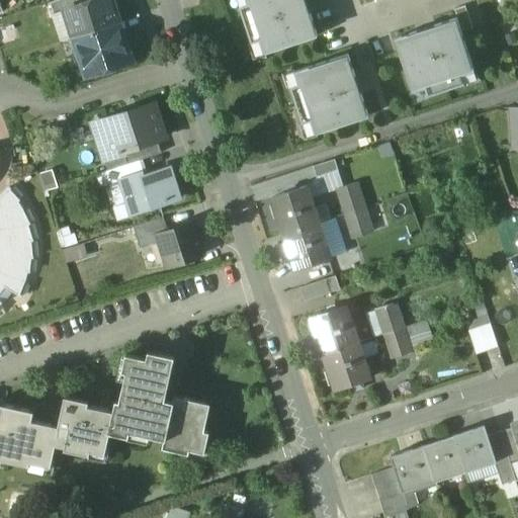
[(57,0),(50,3),(54,15),(66,11),(66,10),(88,3),(87,0),(57,0)]
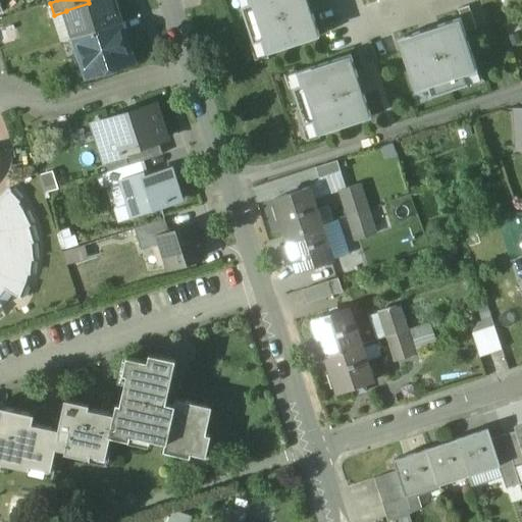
[(98,0),(89,3),(66,10),(66,11),(74,38),(120,22),(112,0),(98,0)]
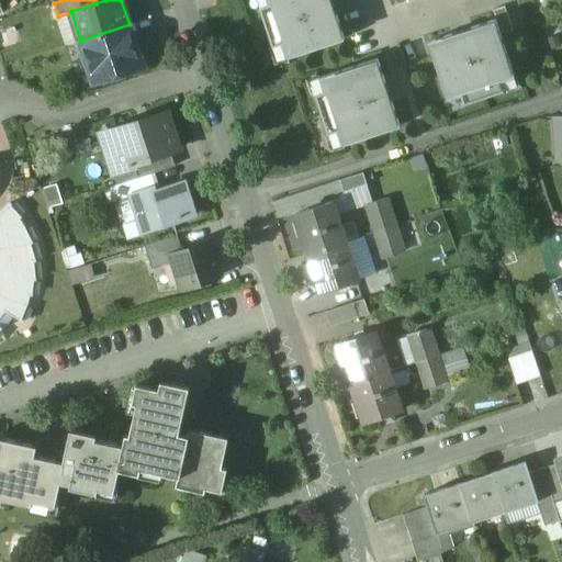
[(345,40),(332,0),(267,0),(269,6),(259,9),(272,48),(282,45),(287,59),(345,40)]
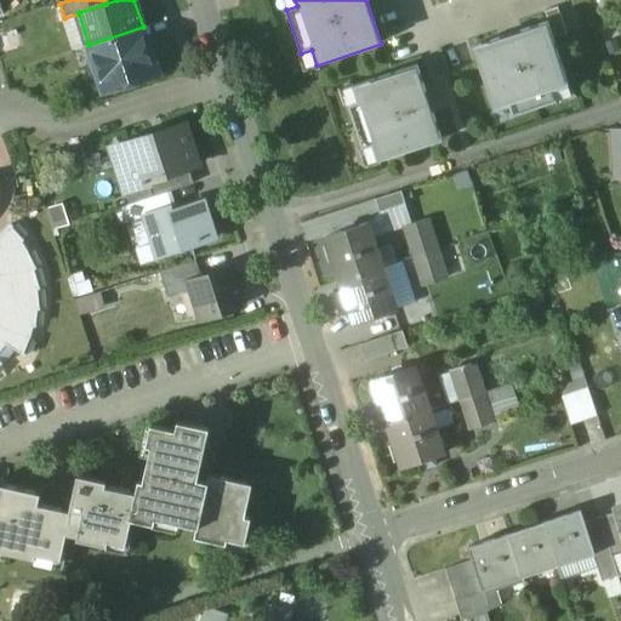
[(548,23),(553,40),(568,35),(558,9),(545,12),(548,23)]
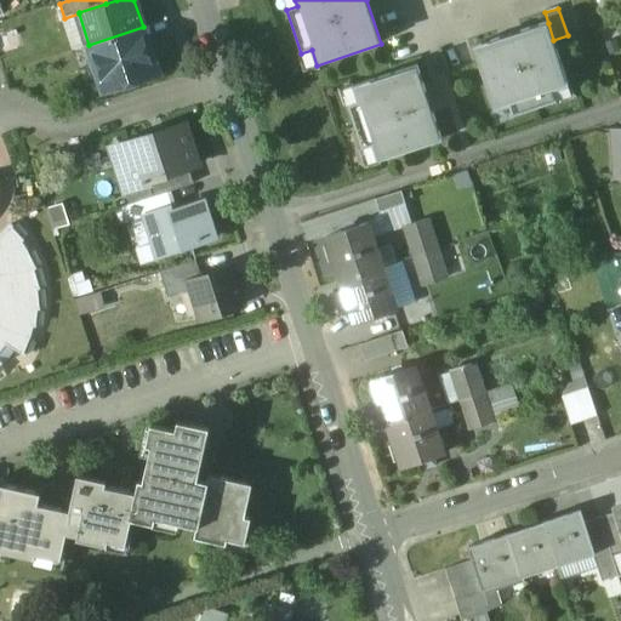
[(548,23),(472,47),(494,110),(510,106),(513,117),(557,102),(552,91),(569,86),(553,40),(548,23)]
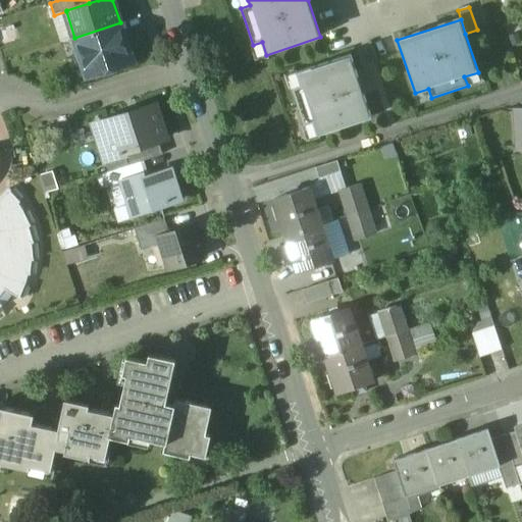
[(120,22),(74,38),(86,70),(91,73),(102,69),(106,72),(115,69),(116,65),(132,60),(120,22)]
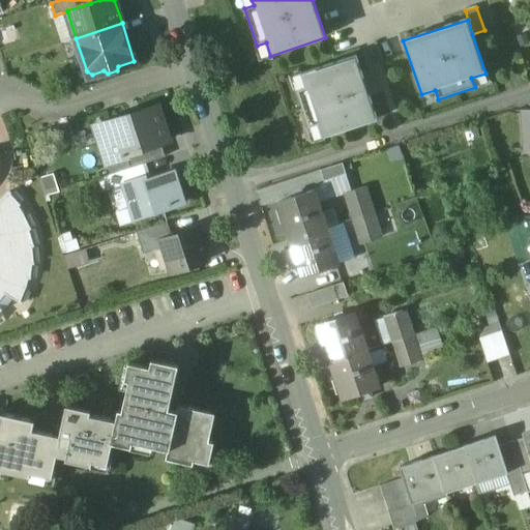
[(519,36),(522,47),(528,45),(526,34),(519,36)]
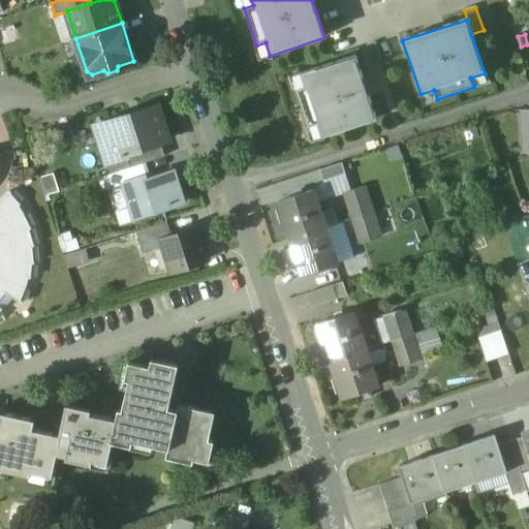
[(376,121),(356,57),(302,74),(306,87),(298,90),(309,126),(318,123),(322,137),(376,121)]
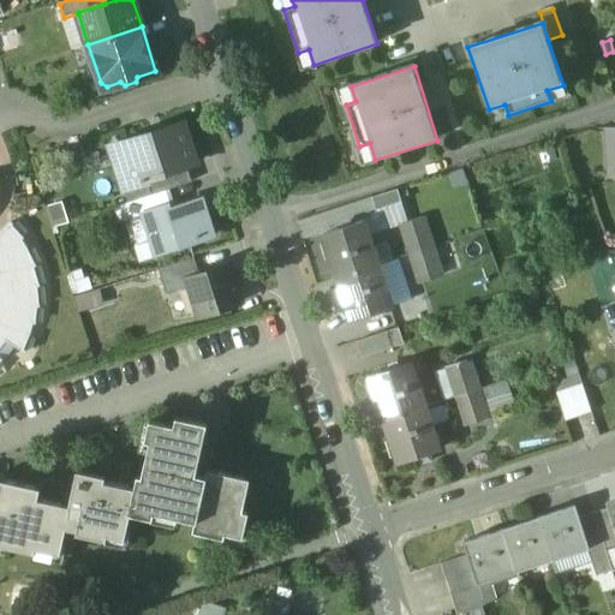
[(183,125),(124,144),(130,162),(115,167),(124,190),(147,181),(148,181),(148,179),(186,166),(196,163),(183,125)]
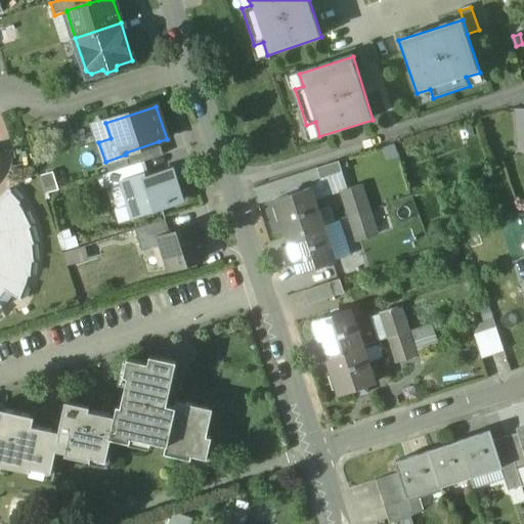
[(462,133),(464,140),(474,137),(472,130),(462,133)]
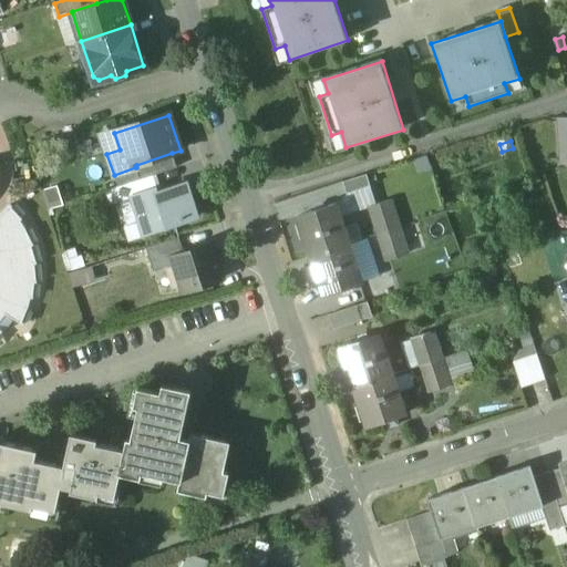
[(172,153),(136,165),(136,167),(135,167),(140,179),(155,175),(176,168),(172,153)]
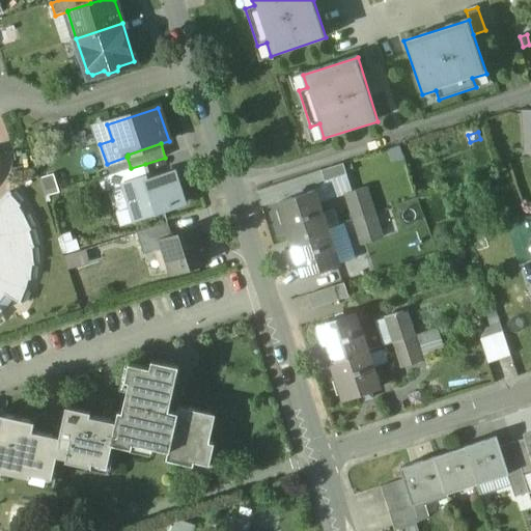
[(391,164),(402,161),(397,147),(387,150),(391,164)]
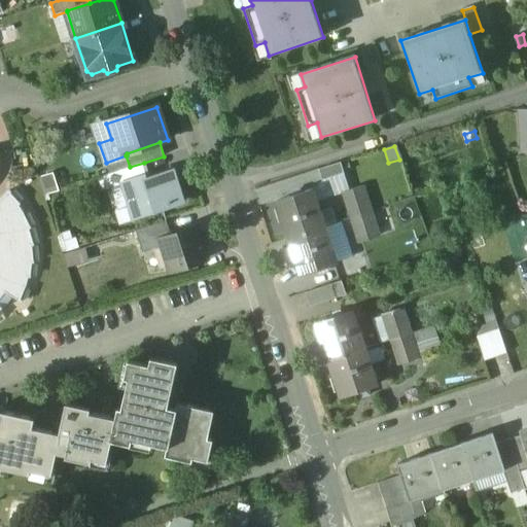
[(342,162),(319,169),(323,181),(345,174),(342,162)]
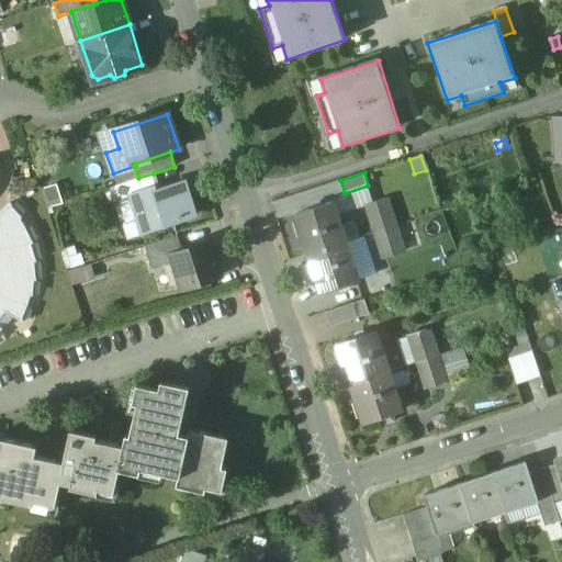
[(138,178),(117,186),(117,187),(116,187),(120,199),(154,188),(158,187),(154,173),(138,178)]
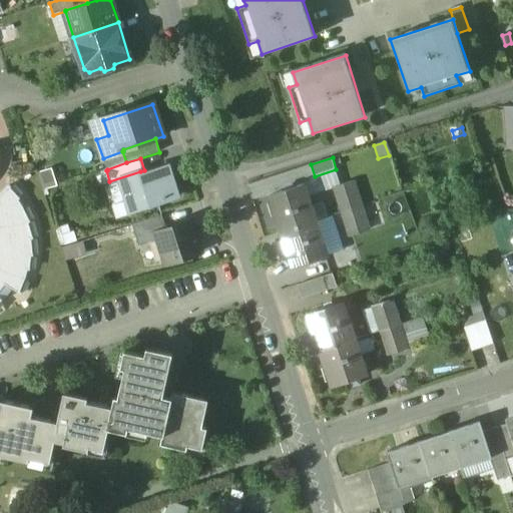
[(169,167),(142,175),(140,171),(119,178),(126,201),(136,198),(139,209),(178,196),(169,167)]
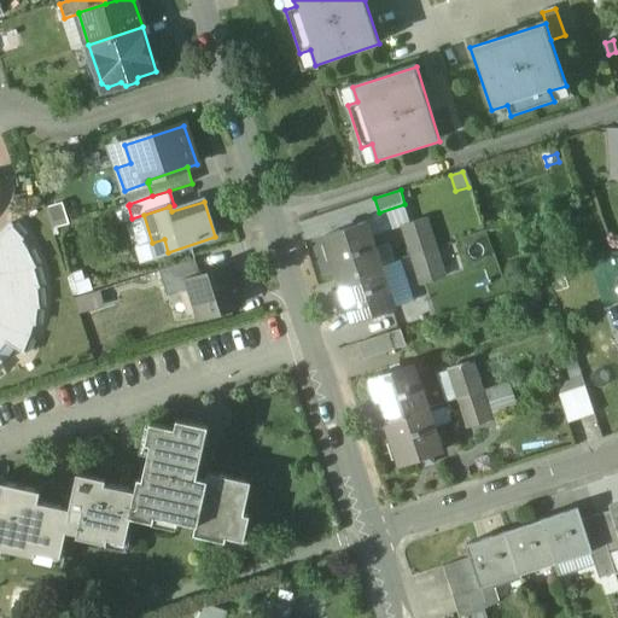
[(426,220),(404,227),(414,256),(436,249),(426,220)]
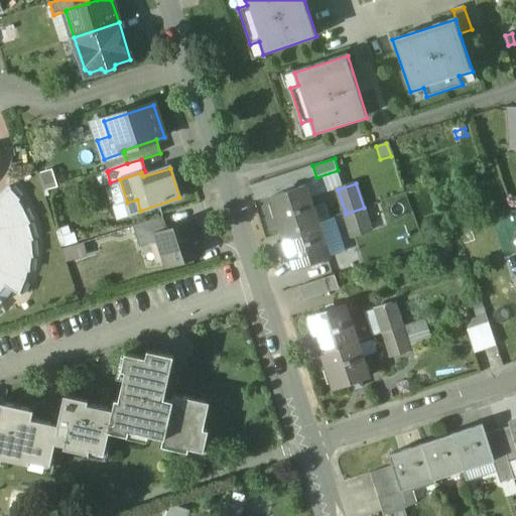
[(306,185),(272,197),(284,234),(318,223),(306,185)]
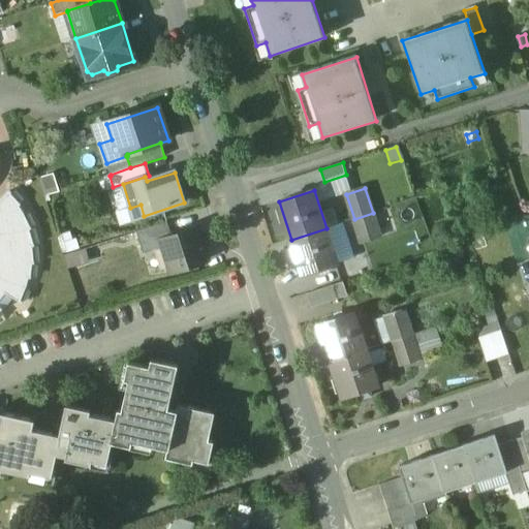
[(0,310),(1,311),(2,310),(0,308),(0,300),(5,293),(22,304),(22,302),(21,301),(25,288),(26,288),(29,278),(31,279),(31,277),(32,265),(34,265),(34,262),(33,262),(32,247),(34,247),(34,245),(33,245),(29,229),(31,229),(31,227),(30,227),(24,215),(25,215),(19,206),(21,205),(20,204),(19,204),(10,194),(11,193),(9,191),(0,199),(0,310)]
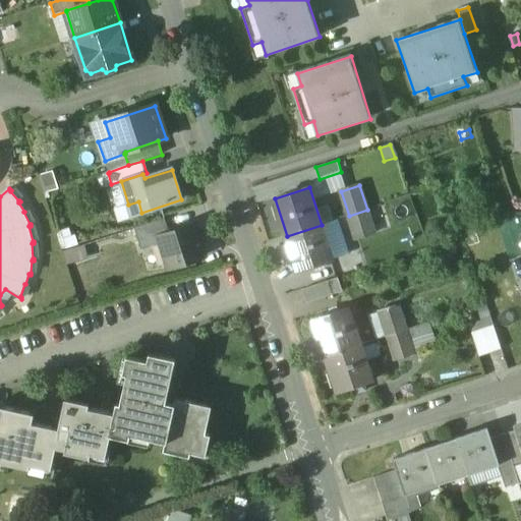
[(391,228),(383,205),(367,210),(374,233),(391,228)]
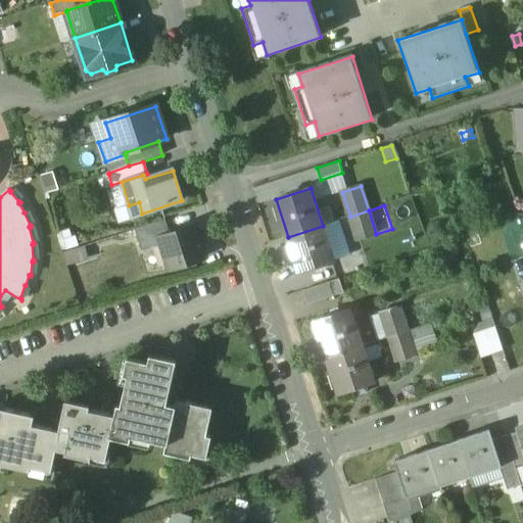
[(369,210),(350,217),(358,240),(376,234),(369,210)]
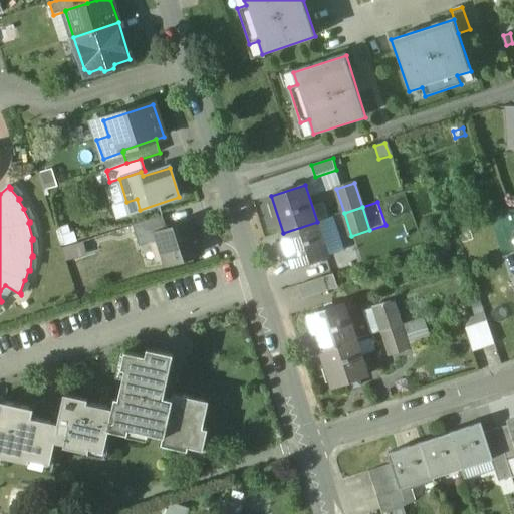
[(162,215),(133,225),(139,245),(158,239),(157,234),(167,230),(162,215)]
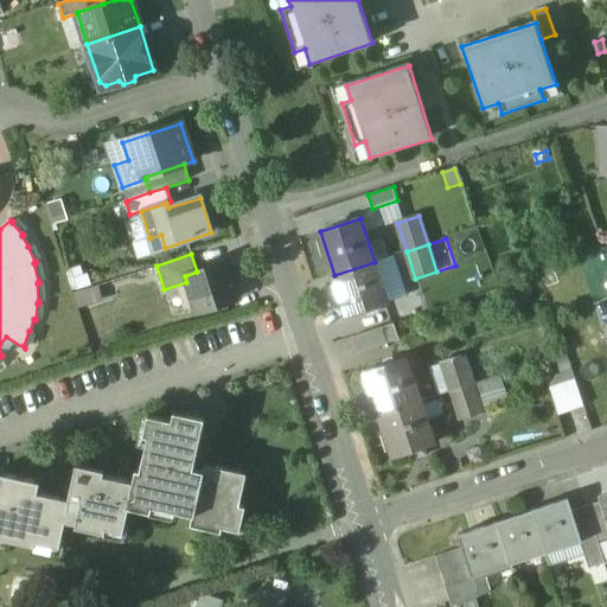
[(375,262),(334,275),(349,318),(389,305),(375,262)]
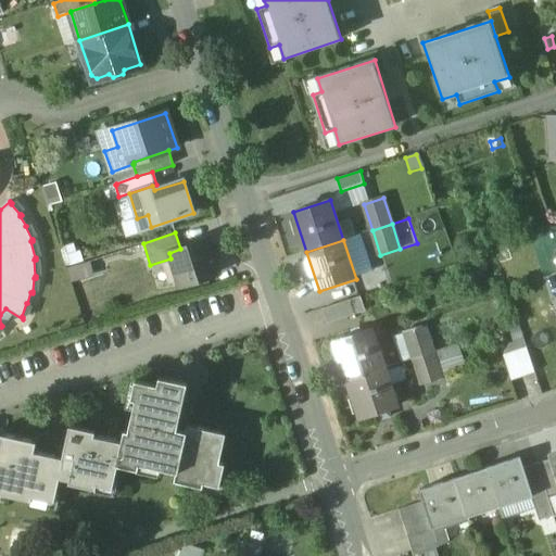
[(180,249),(169,253),(171,258),(180,286),(218,274),(207,241),(180,249)]
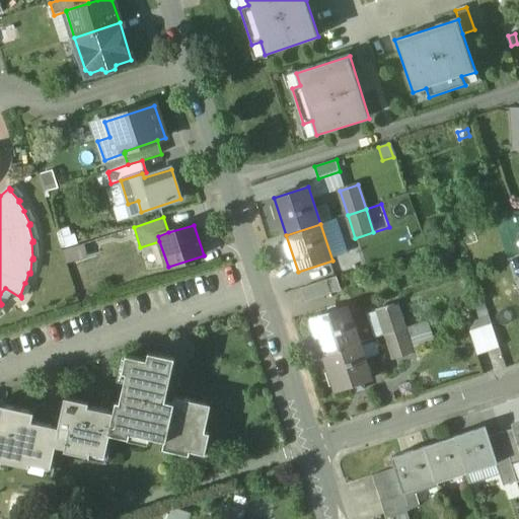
[(336,277),(303,287),(308,301),(340,291),(336,277)]
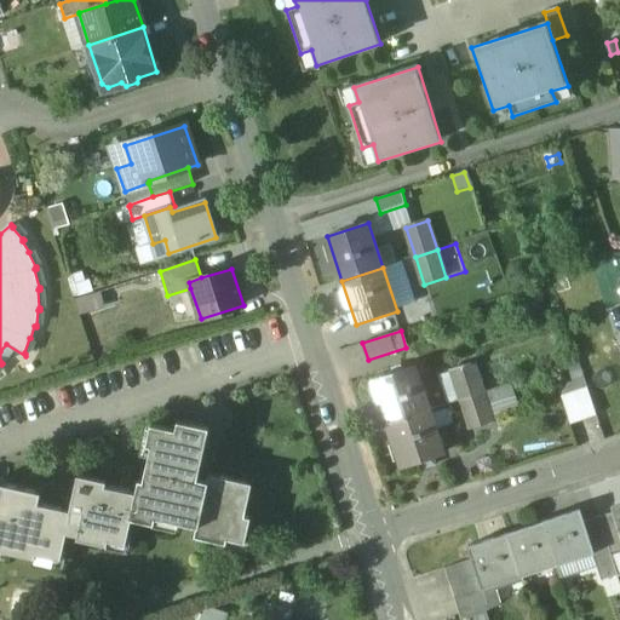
[(483,392),(474,363),(451,371),(460,400),(483,392)]
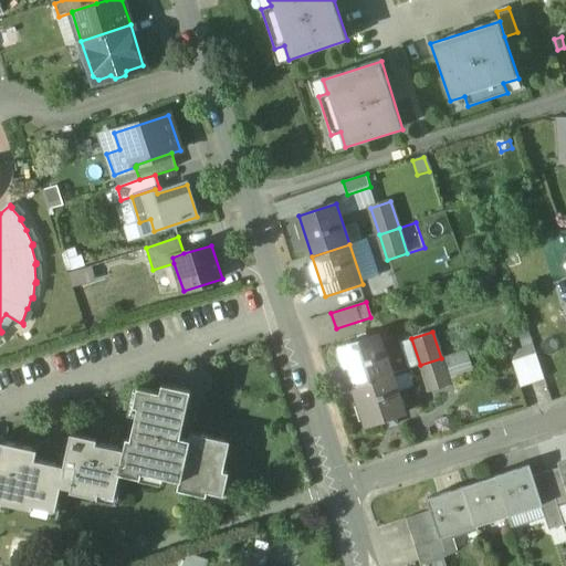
[(378,335),(339,347),(353,387),(391,374),(378,335)]
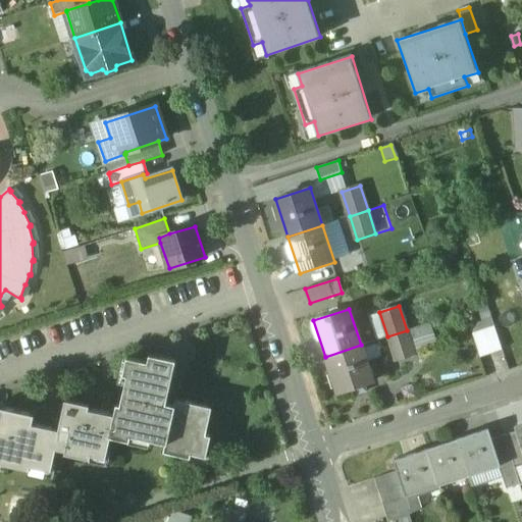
[(491,319),(477,324),(479,331),(472,333),(480,358),(502,351),(491,319)]
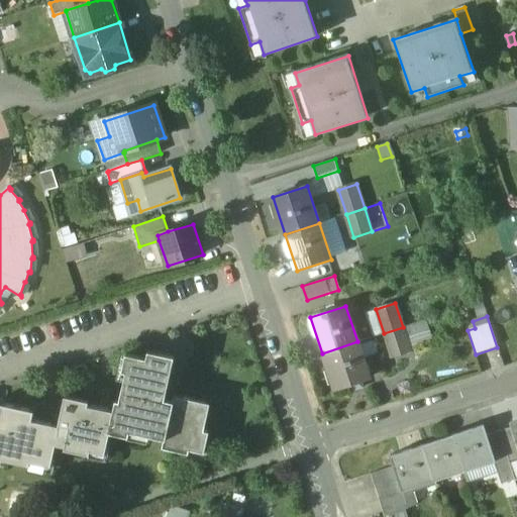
[(403,327),(384,333),(392,357),(411,351),(410,350),(431,344),(424,320),(403,327)]
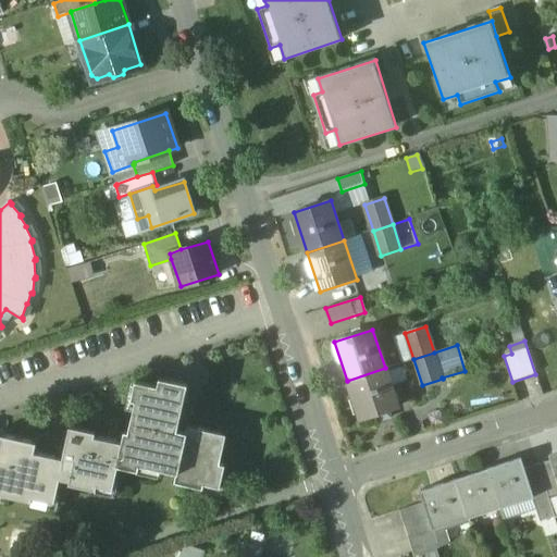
[(385,368),(347,381),(360,420),(398,408),(391,386),(408,381),(404,367),(386,372),(385,368)]
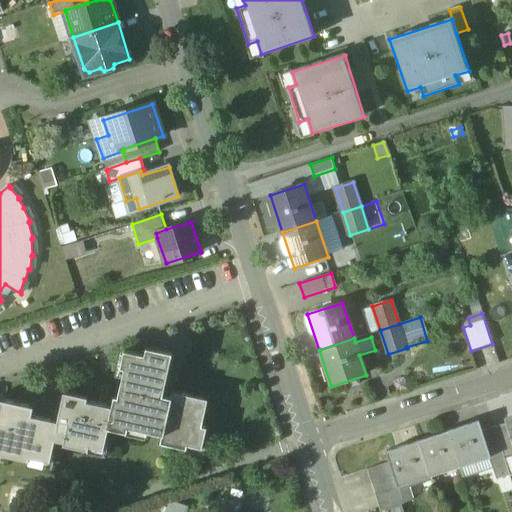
[(114,406),(110,426),(128,430),(129,426),(164,433),(163,442),(188,448),(189,444),(203,447),(207,426),(202,425),(208,398),(172,391),(171,396),(164,395),(173,351),(148,346),(146,352),(126,348),(122,365),(126,366),(120,396),(116,395),(114,406)]
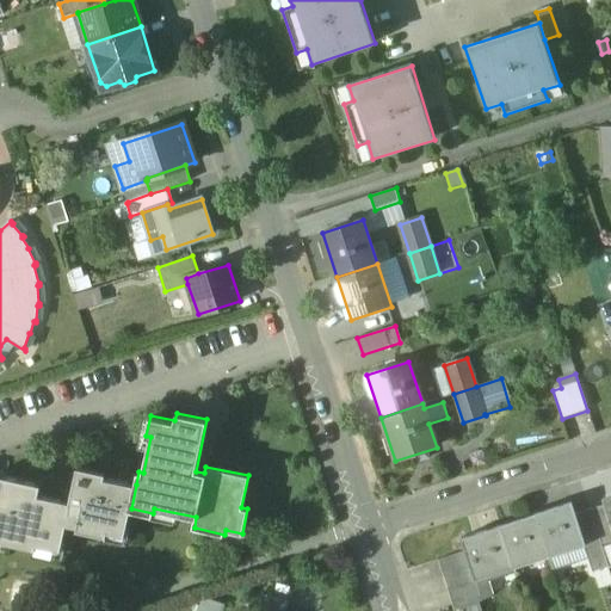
[(131,508),(136,485),(106,477),(106,473),(79,467),(72,503),(67,524),(78,526),(78,529),(106,535),(107,530),(125,534),(131,508)]
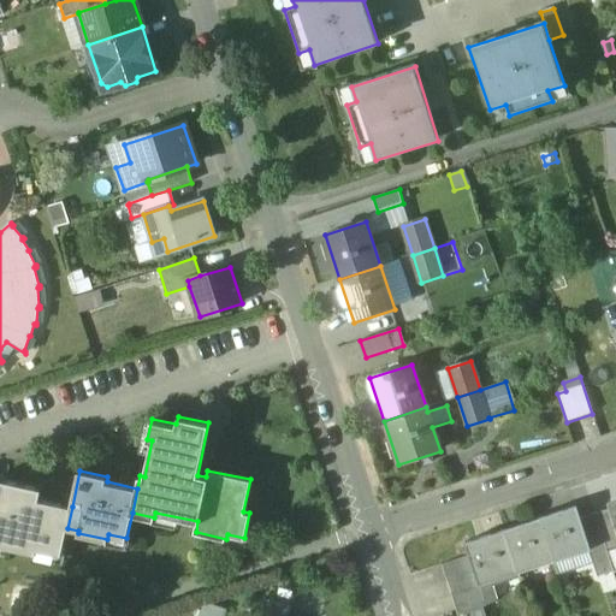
[(61,556),(67,528),(72,507),(40,501),(42,490),(3,481),(0,492),(0,546),(37,555),(39,551),(61,556)]
